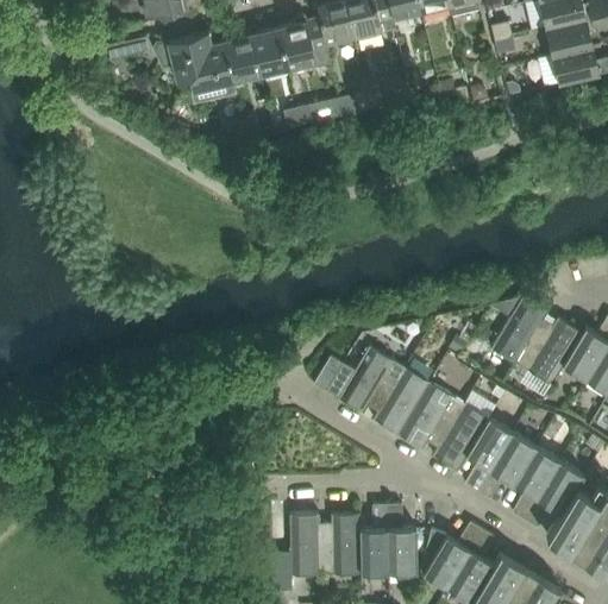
[(143,0),(148,20),(211,5),(208,0),(143,0)]
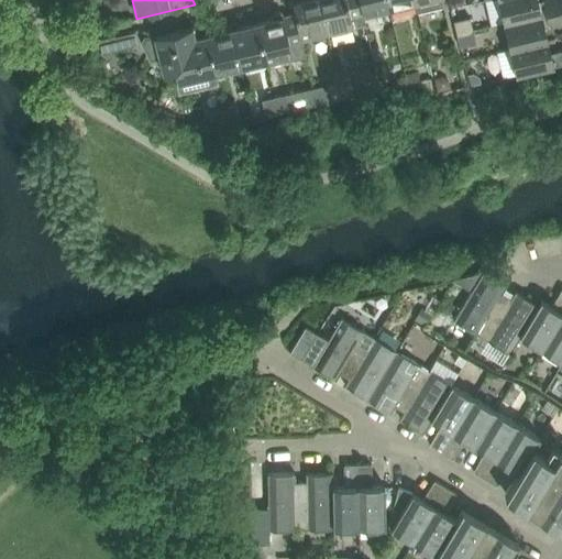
[(294,7),(297,18),(304,44),(329,37),(319,0),(311,0),(312,2),(294,7)]
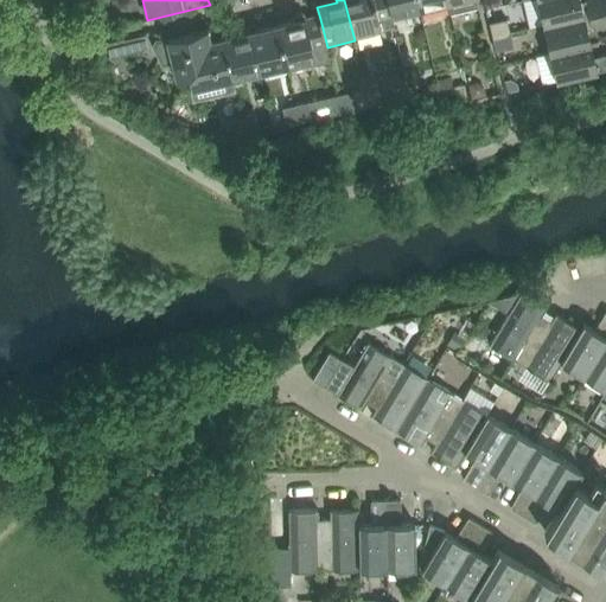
[(344,0),(355,40),(395,31),(393,19),(387,0),(344,0)]
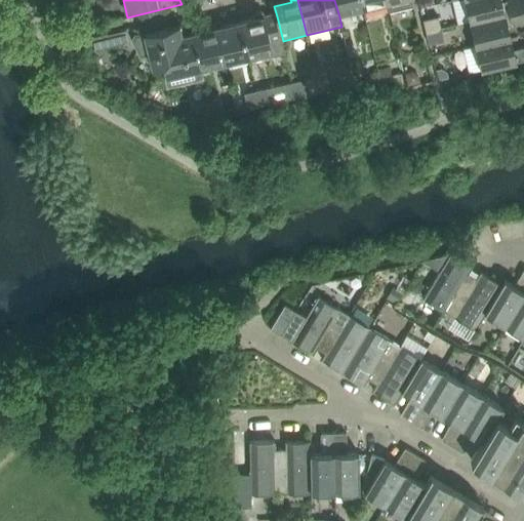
[(334,0),(339,16),(363,10),(361,0),(334,0)]
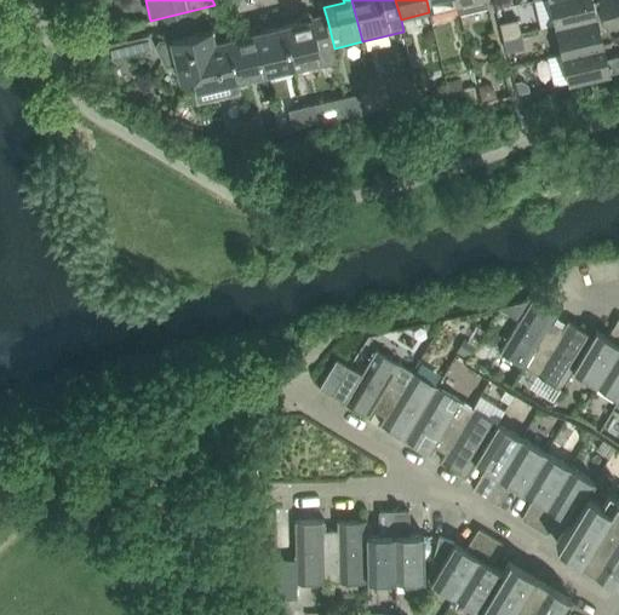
[(427,0),(429,12),(458,6),(456,0),(427,0)]
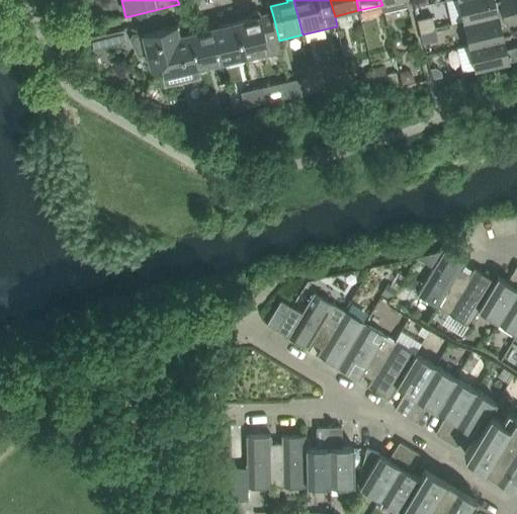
[(380,0),(382,5),(384,15),(410,9),(407,0),(380,0)]
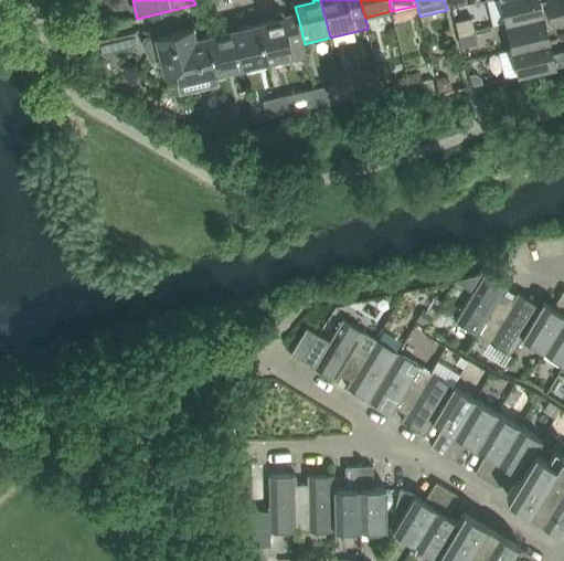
[(466,0),(451,0),(455,10),(468,7),(466,0)]
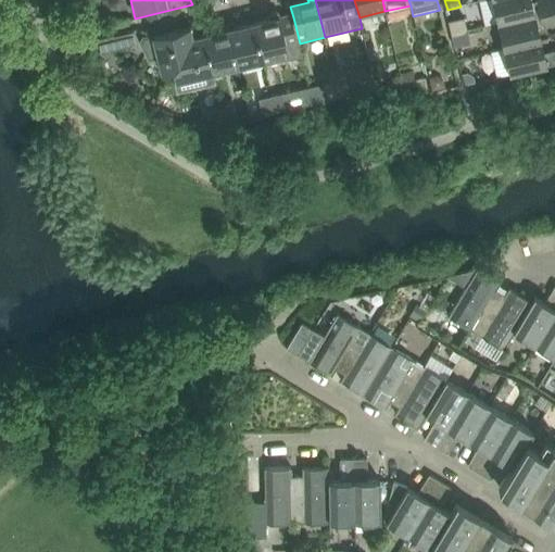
[(499,0),(493,1),(480,4),(486,29),(500,26),(500,27),(542,16),(545,29),(554,26),(554,16),(551,1),(533,5),(531,0),(499,0)]
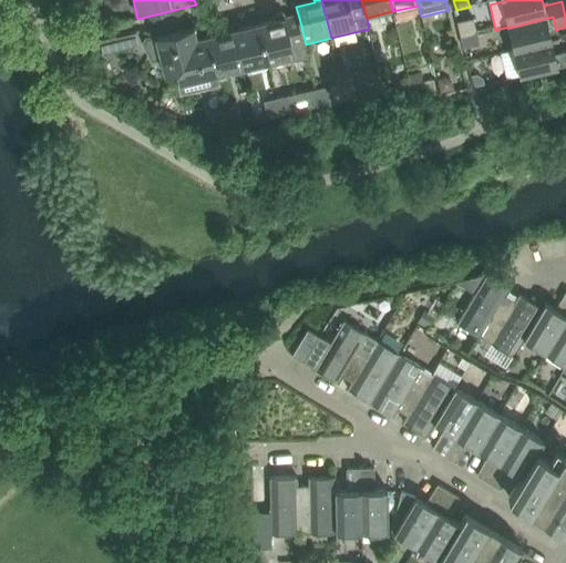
[(278,22),(259,27),(269,64),(292,59),(294,63),(306,61),(302,45),(306,44),(299,18),(287,20),(285,14),(277,17),(278,22)]
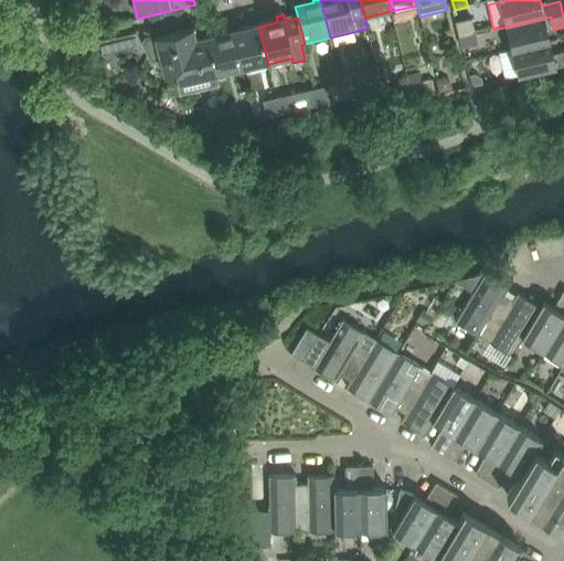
[(508,28),(513,53),(551,44),(547,31),(554,30),(551,17),(508,28)]
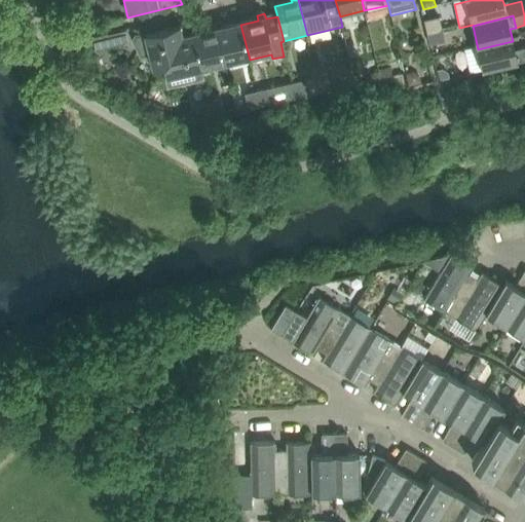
[(441,20),(424,24),(425,28),(427,36),(429,36),(443,32),(441,20)]
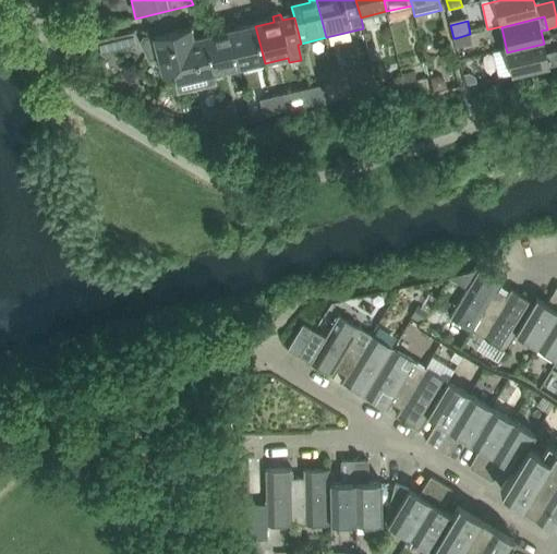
[(237,25),(229,27),(239,70),(265,63),(255,26),(238,31),(237,25)]
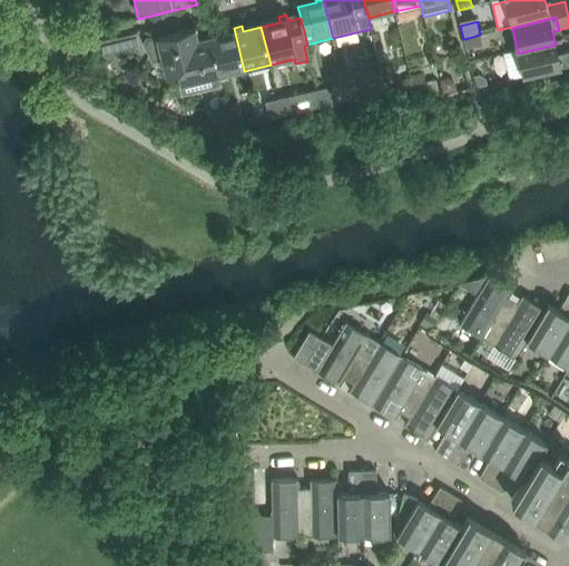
[(227,36),(209,40),(218,78),(244,71),(234,28),(226,30),(227,36)]
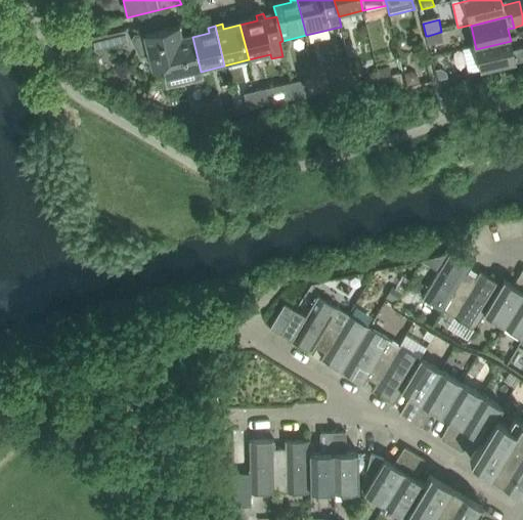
[(180,29),(137,39),(134,43),(142,59),(149,57),(154,72),(164,70),(164,71),(182,39),(180,29)]
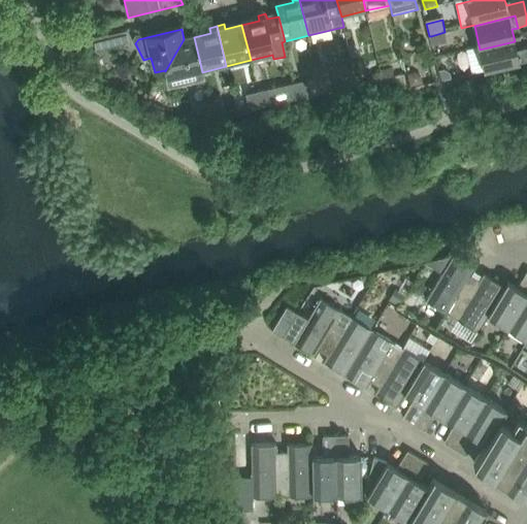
[(431,36),(429,36),(432,48),(448,44),(445,32),(431,36)]
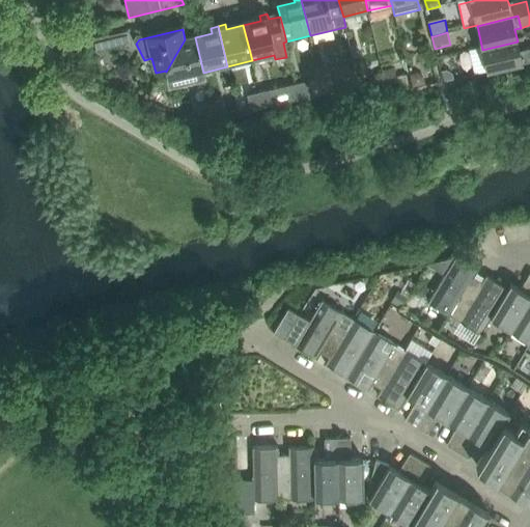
[(110,37),(94,40),(98,53),(113,49),(110,37)]
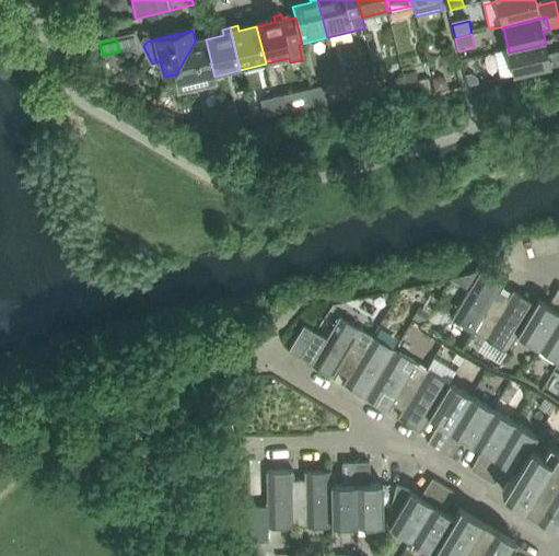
[(195,42),(175,76),(177,85),(181,96),(217,88),(214,77),(206,39),(195,42)]
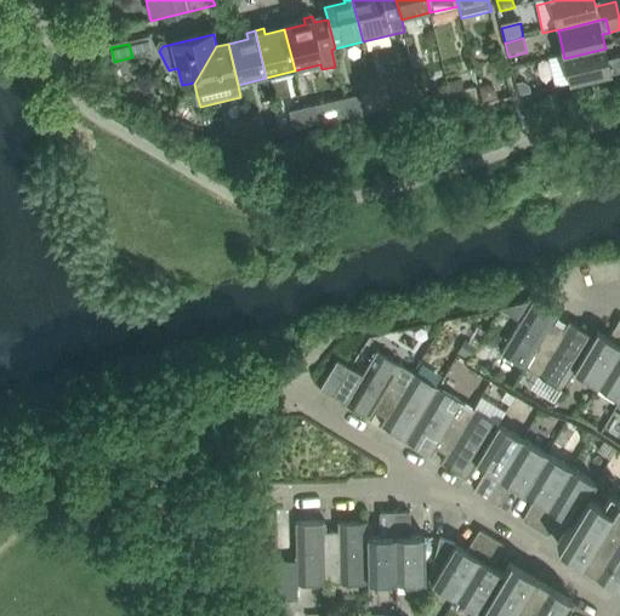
[(606,49),(564,58),(572,87),(619,74),(619,60),(609,63),(606,49)]
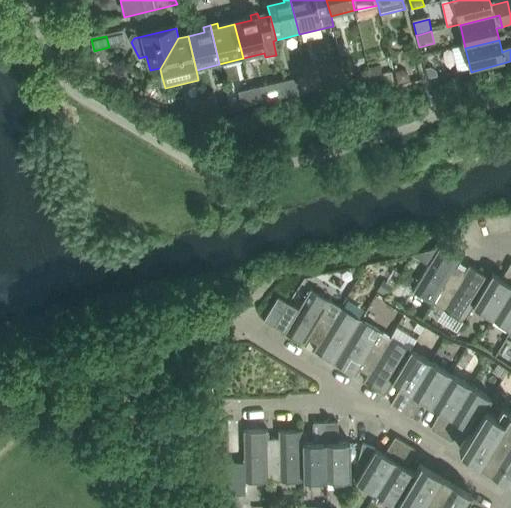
[(380,69),(371,71),(372,78),(382,76),(380,69)]
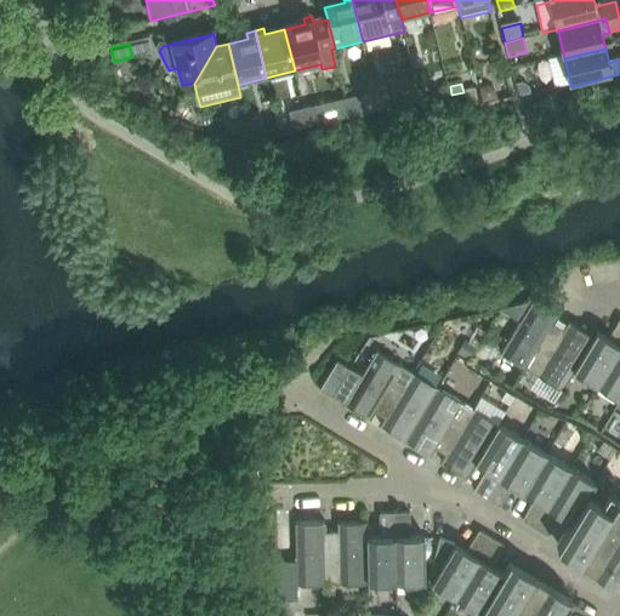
[(523,86),(517,87),(521,98),(532,96),(530,90),(523,86)]
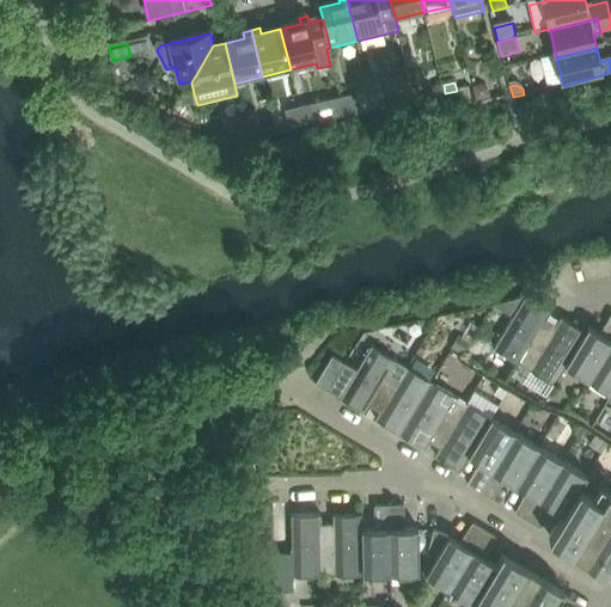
[(483,87),(474,90),(477,104),(492,100),(489,92),(483,87)]
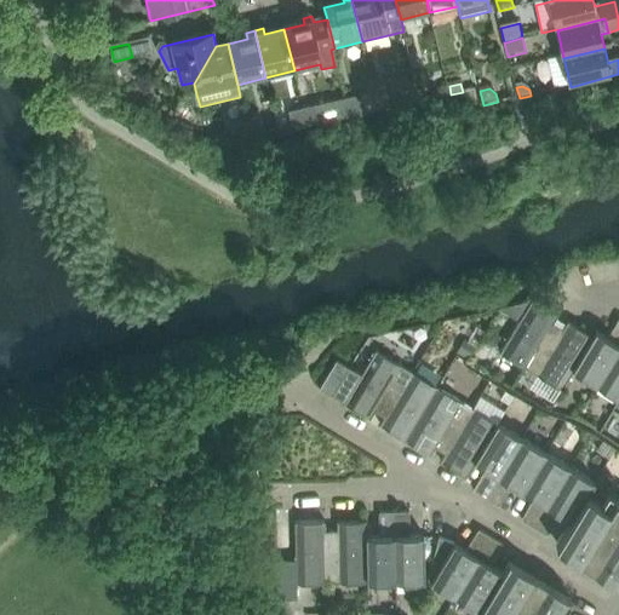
[(389,92),(374,95),(376,97),(379,113),(393,109),(393,108),(389,92)]
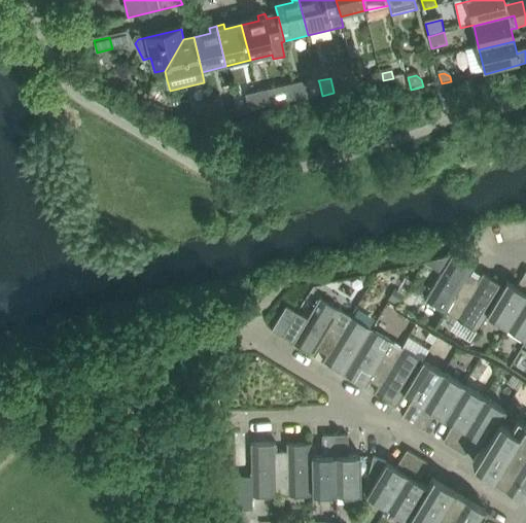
[(318,80),(308,83),(311,98),(322,96),(319,82),(318,80)]
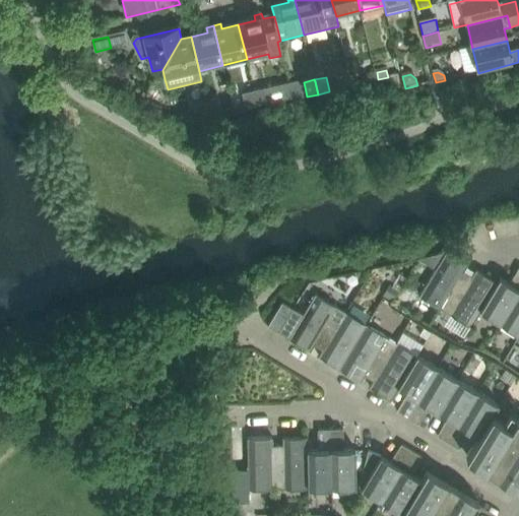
[(266,90),(255,93),(255,97),(258,109),(270,106),(270,105),(266,90)]
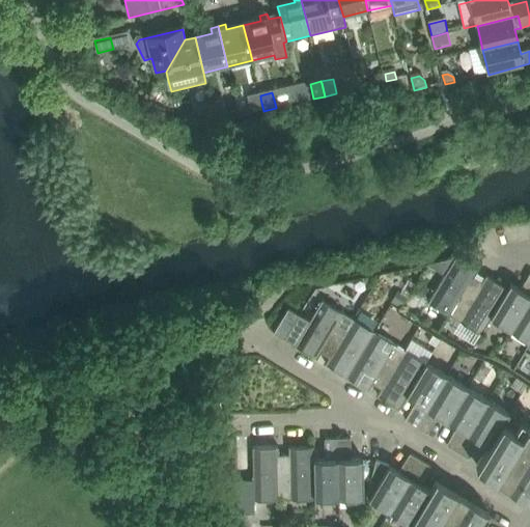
[(260,95),(248,99),(251,113),(252,113),(263,111),(260,99),(260,95)]
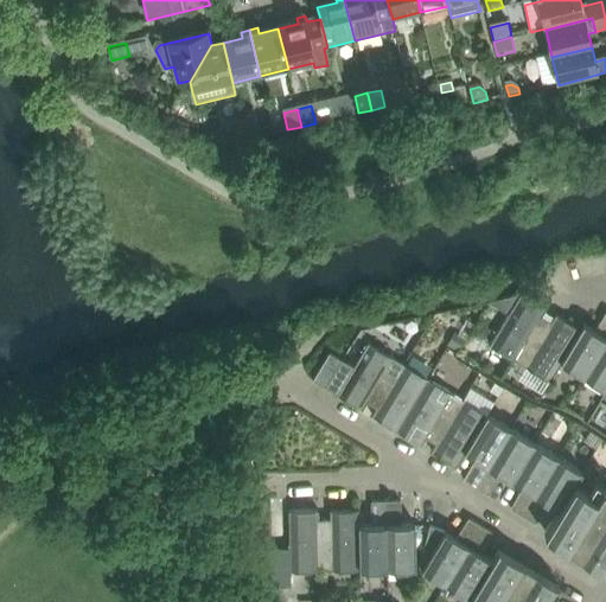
[(255,120),(242,122),(243,126),(246,140),(260,136),(260,135),(255,120)]
